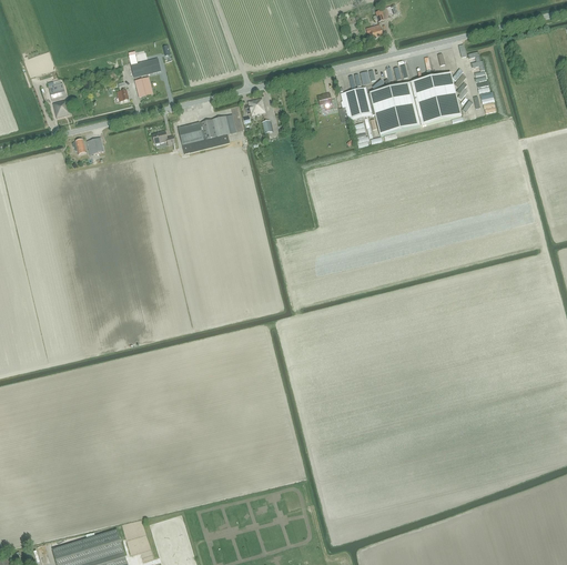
[(384,6),(380,7),(381,8),(374,10),(375,13),(372,14),(373,19),(376,18),(377,20),(383,18),(387,17),(386,13),(397,11),(395,2),(384,6)]
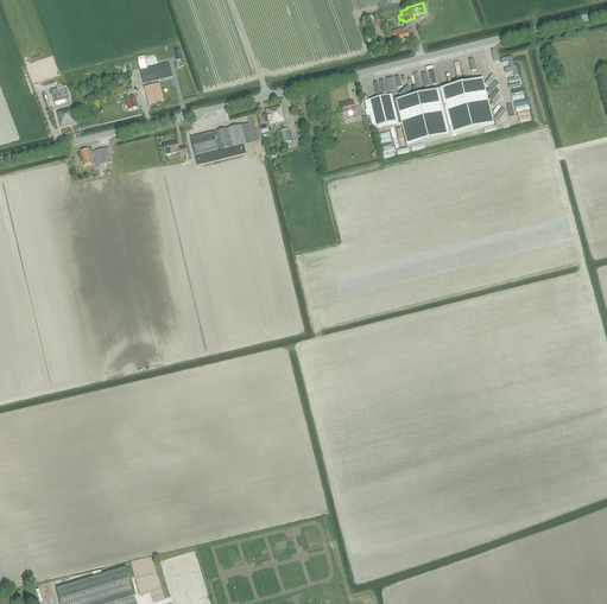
[(409,36),(405,24),(391,29),(393,36),(397,35),(399,39),(409,36)]
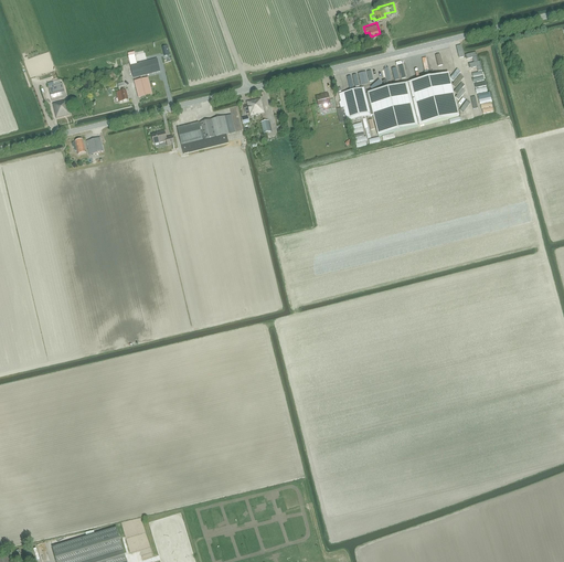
[(159,69),(156,56),(129,63),(132,75),(159,69)]
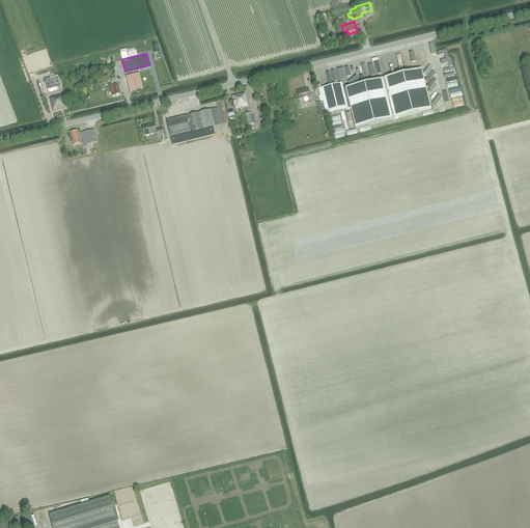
[(355,126),(392,116),(430,107),(420,66),(382,76),(344,85),(342,86),(340,80),(321,85),(317,86),(319,93),(317,93),(319,100),(315,101),(316,106),(323,104),(325,111),(327,111),(347,106),(350,105),(355,126)]
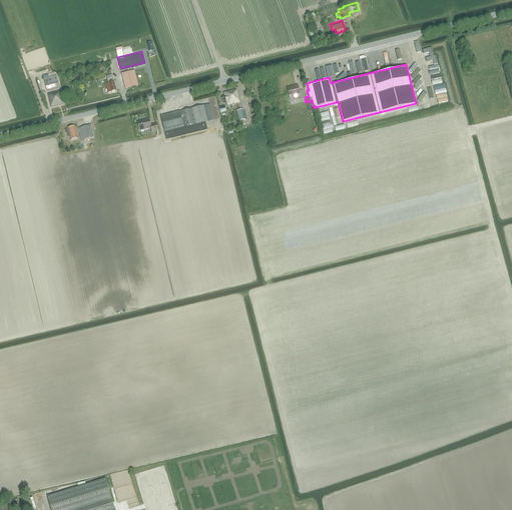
[(137,83),(133,68),(121,71),(125,86),(137,83)]
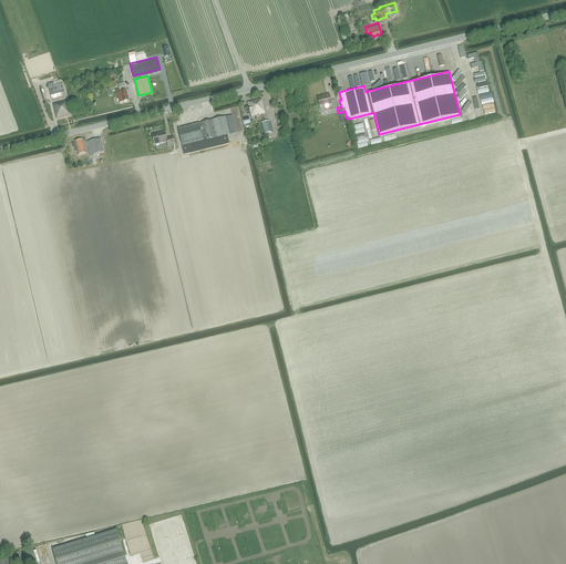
[(125,88),(123,80),(117,81),(120,90),(116,90),(119,100),(127,98),(125,88)]
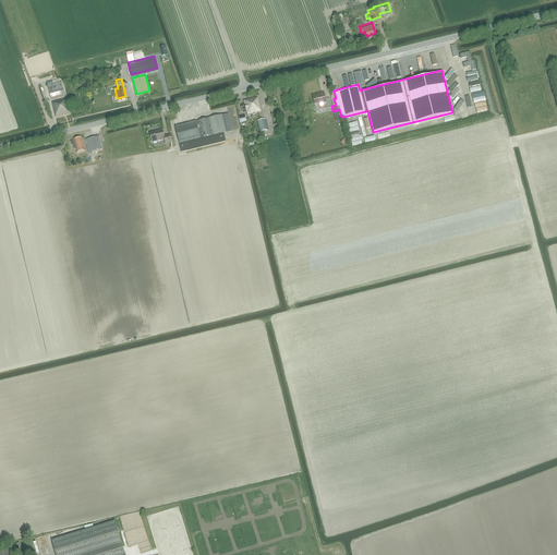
[(47,83),(50,97),(64,94),(60,80),(47,83)]
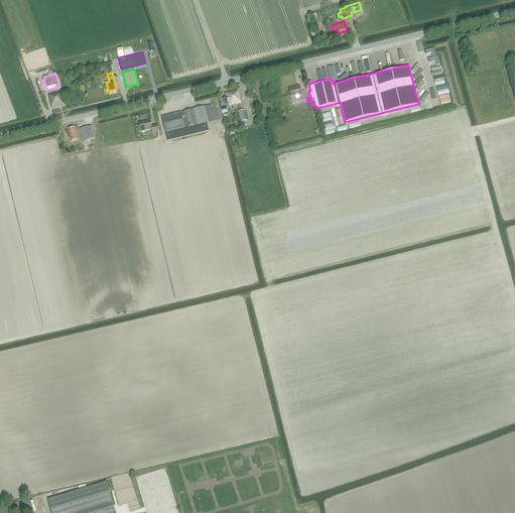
[(288,87),(289,94),(290,94),(290,95),(291,96),(292,97),(293,97),(301,95),(301,98),(305,97),(303,89),(300,90),(298,83),(294,84),(293,86),(288,87)]
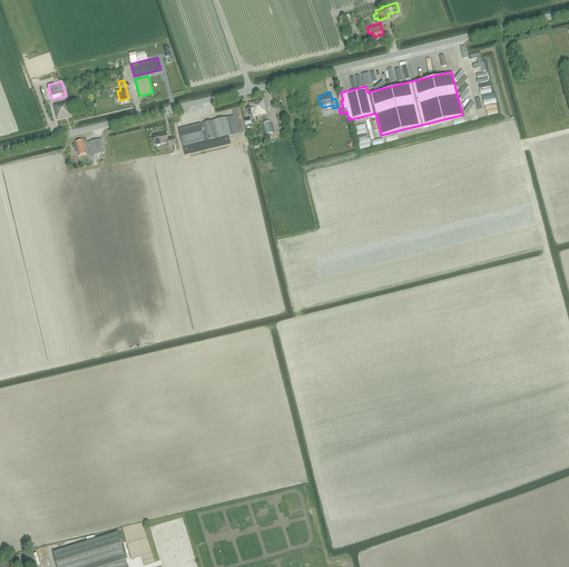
[(261,97),(247,100),(248,104),(245,105),(247,113),(251,111),(252,116),(266,111),(264,101),(262,101),(261,97)]
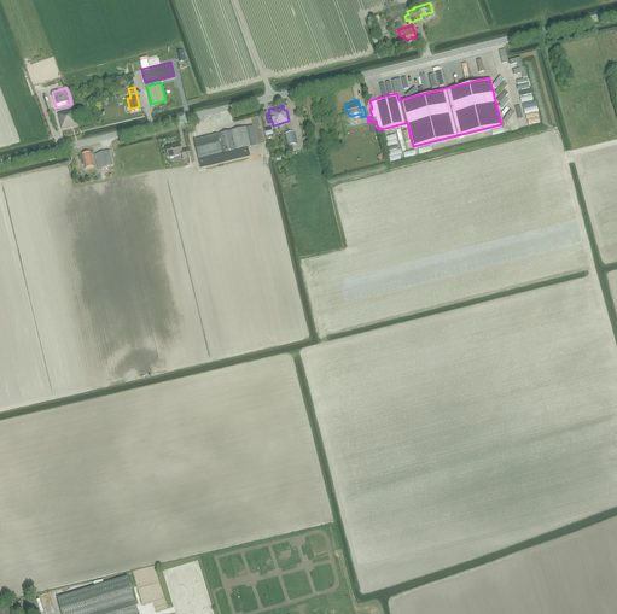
[(60,126),(75,122),(71,106),(60,109),(60,110),(57,111),(60,126)]
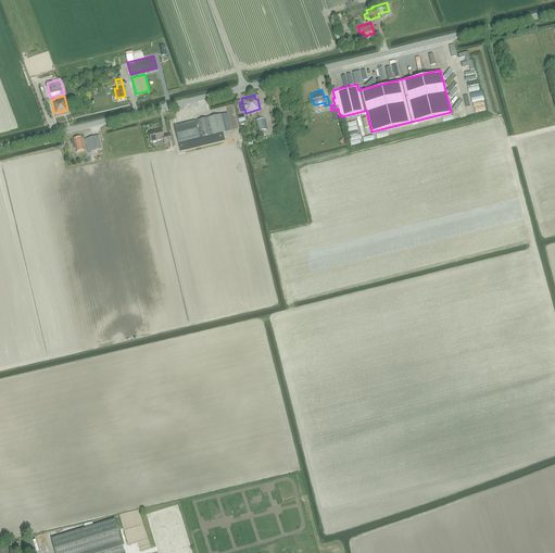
[(222,130),(230,128),(227,111),(207,115),(174,124),(179,149),(224,139),(222,130)]
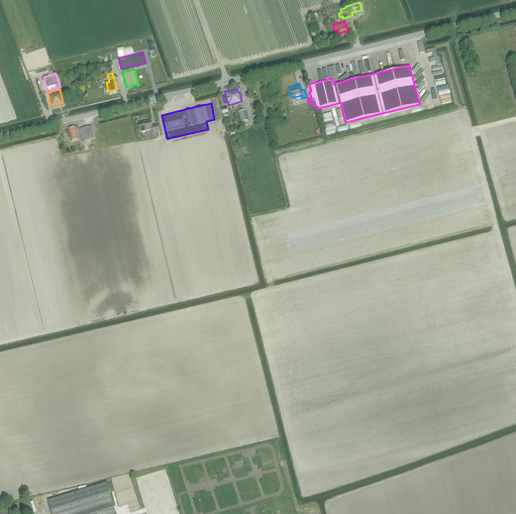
[(240,120),(246,118),(244,108),(238,109),(240,120)]
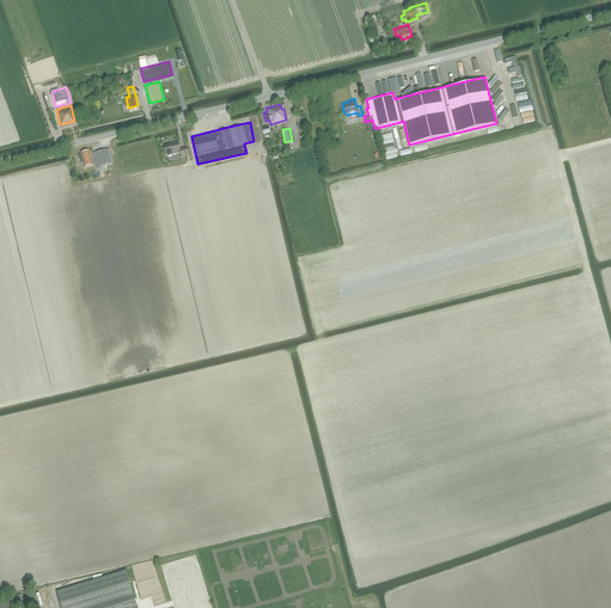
[(163,142),(166,153),(178,151),(179,155),(188,154),(185,145),(178,147),(176,139),(171,140),(171,141),(163,142)]
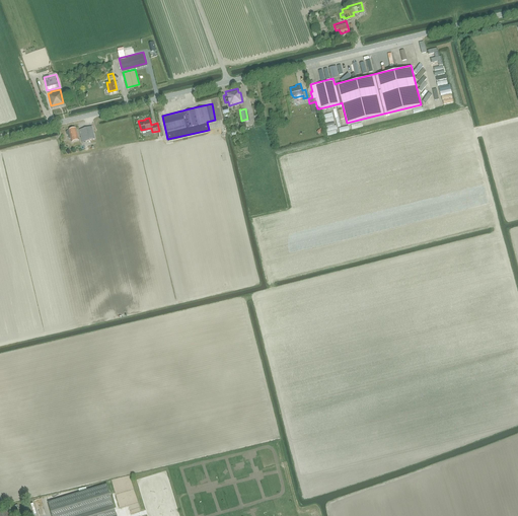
[(94,136),(91,124),(78,127),(81,140),(94,136)]
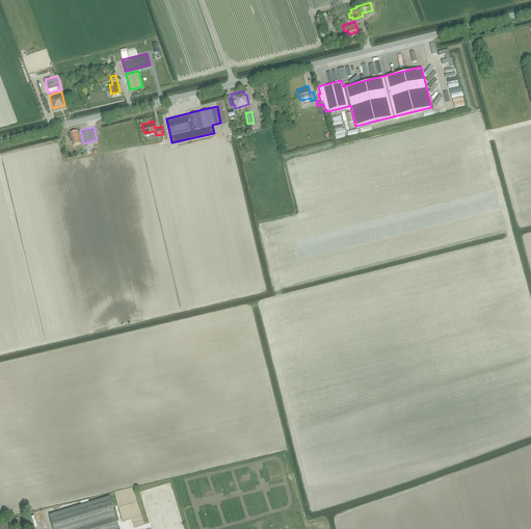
[(77,129),(76,129),(70,131),(68,132),(67,133),(68,136),(69,136),(70,139),(71,140),(72,139),(73,142),(80,141),(77,129)]
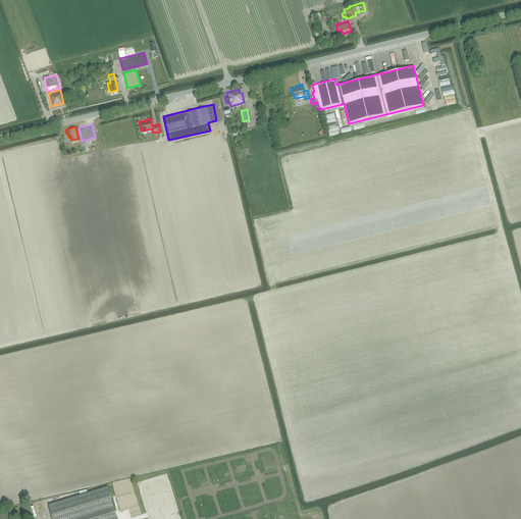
[(106,484),(47,502),(51,518),(103,518),(116,515),(106,484)]
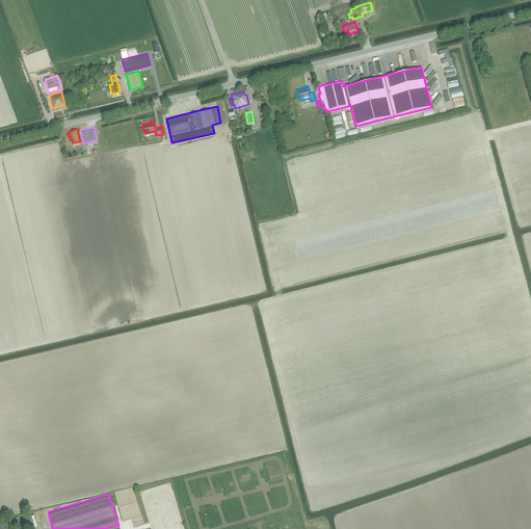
[(32,525),(26,513),(21,517),(27,528),(32,525)]
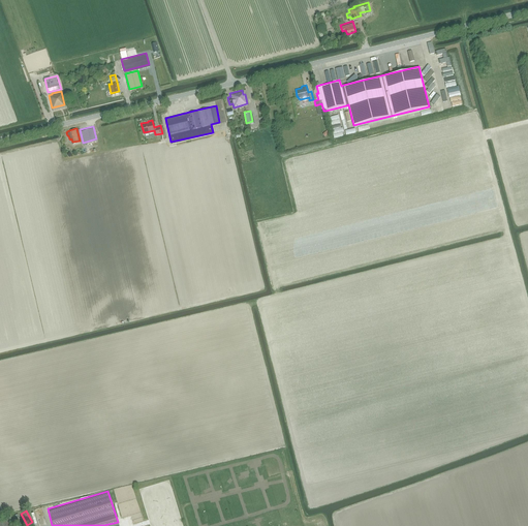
[(5,517),(0,519),(0,525),(13,525),(12,523),(16,522),(12,514),(6,516),(5,517)]
